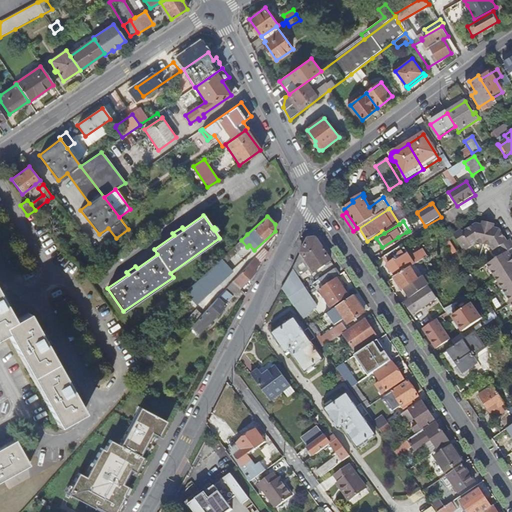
[(499,258),(488,265),(511,302),(511,259),(508,253),(511,250),(511,244),(510,241),(507,243),(499,230),(492,229),(482,227),(476,225),(464,233),(462,230),(454,235),(463,251),(476,243),(491,246),(499,258)]
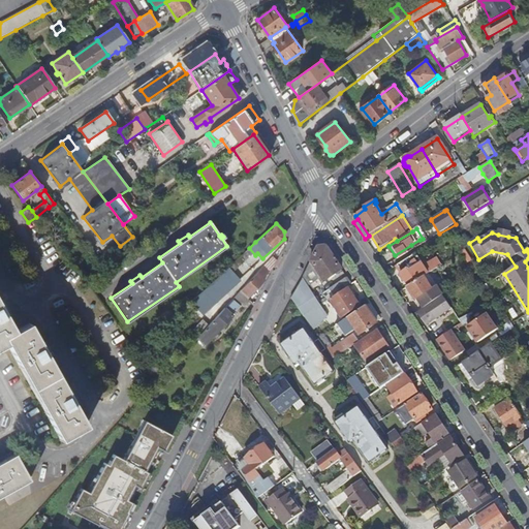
[(422,245),(419,240),(411,245),(414,250),(422,245)]
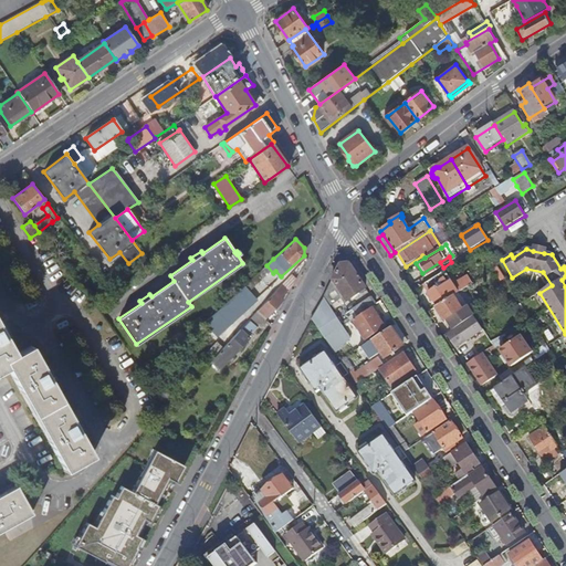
[(346,302),(365,289),(348,264),(341,265),(332,281),(343,296),(346,302)]
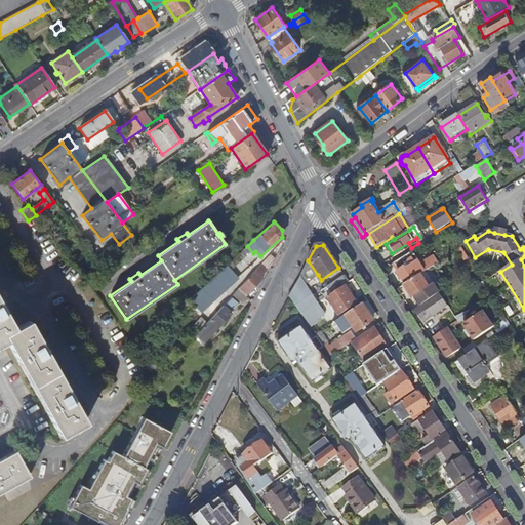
[(468,257),(462,249),(459,251),(465,259),(468,257)]
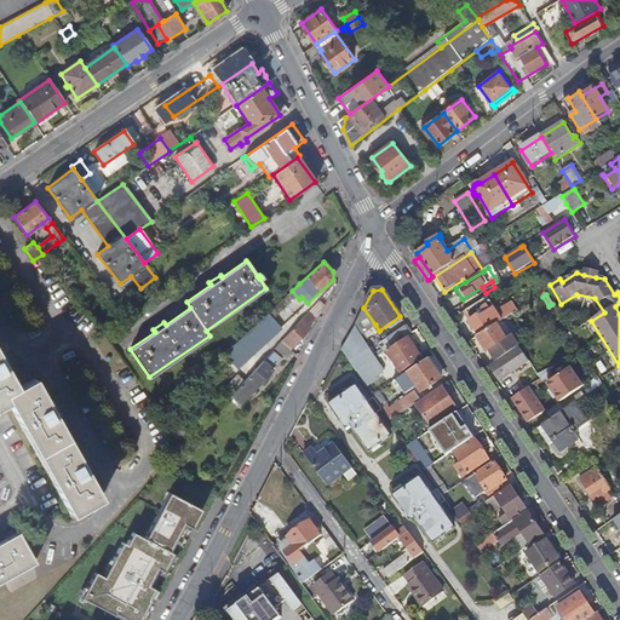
[(498,315),(487,298),(464,313),(472,325),(475,329),(480,337),(497,325),(503,322),(518,311),(512,303),(501,310),(503,311),(498,315)]
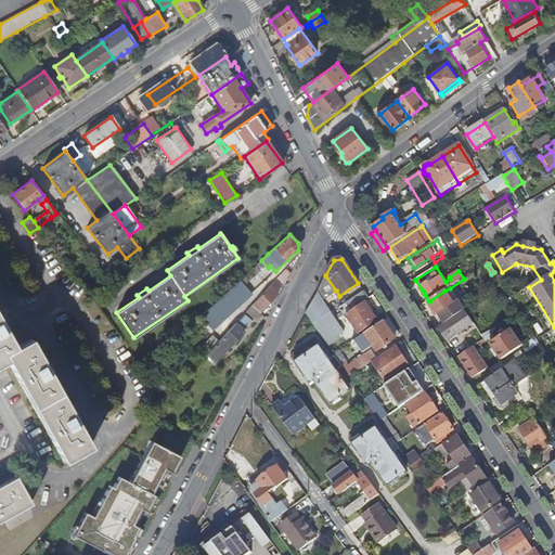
[(415,274),(411,268),(399,275),(403,282),(415,274)]
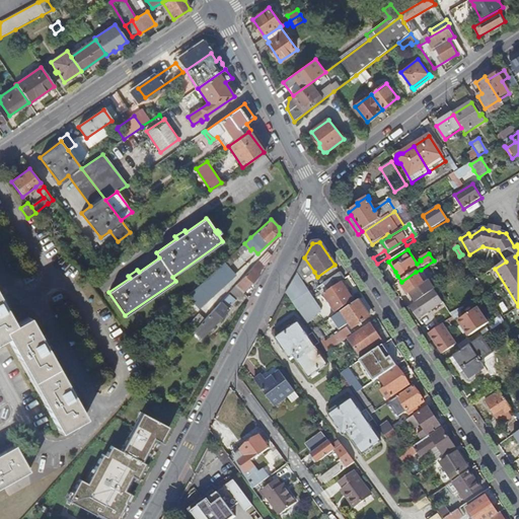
[(239,256),(235,251),(212,273),(188,295),(200,307),(235,275),(227,265),(230,262),(232,264),(239,256)]
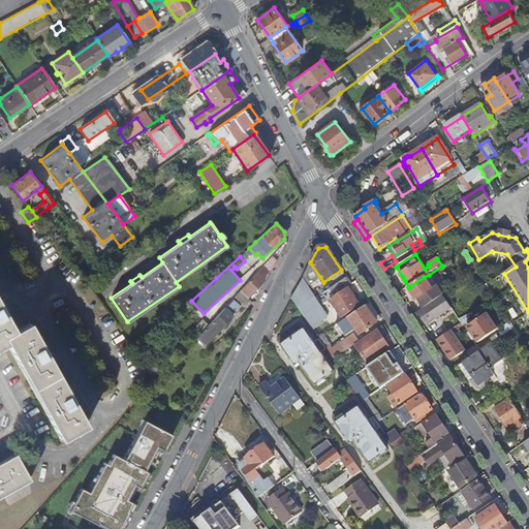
[(307,285),(320,277),(310,262),(302,277),(307,285)]
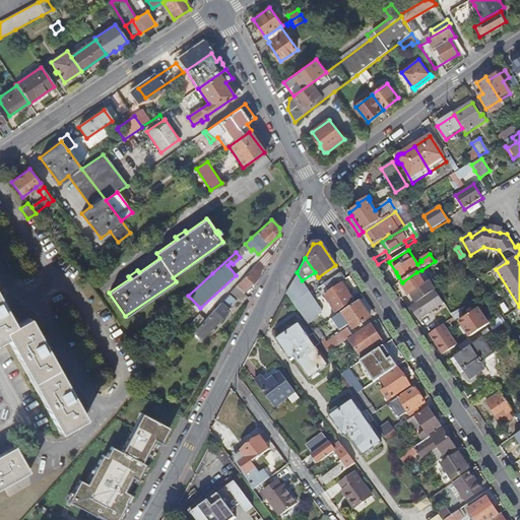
[(264,266),(259,261),(237,284),(245,291),(260,274),(258,272),(264,266)]
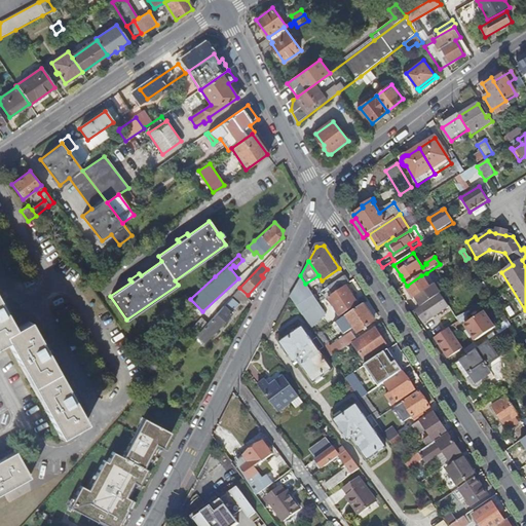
[(434,284),(426,273),(421,275),(426,282),(428,280),(431,286),(434,284)]
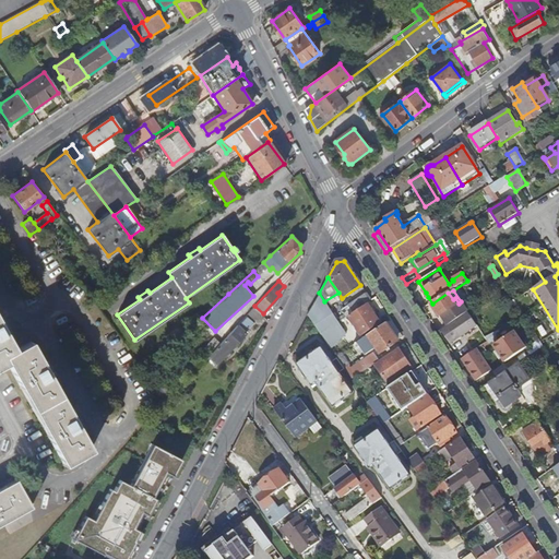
[(468,313),(461,301),(459,304),(455,298),(453,299),(448,293),(432,304),(431,305),(439,318),(441,316),(448,326),(468,313)]
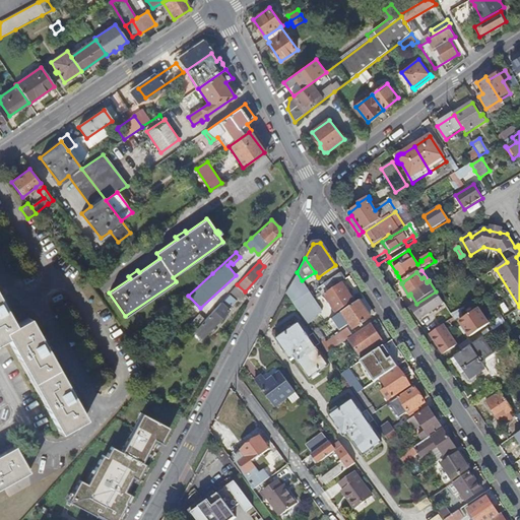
[(310,322),(323,313),(315,301),(297,273),(285,295),(304,321),(307,318),(310,322)]
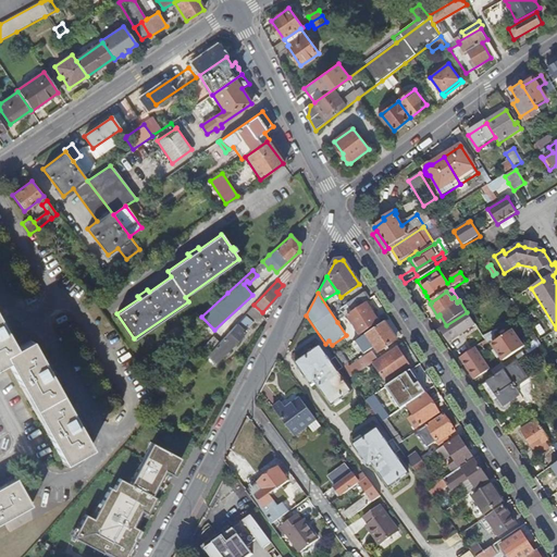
[(350,312),(369,300),(364,294),(346,306),(350,312)]
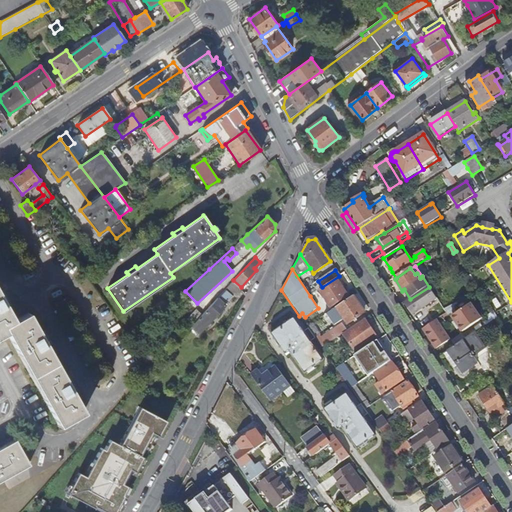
[(348,296),(336,278),(319,290),(331,308),(348,296)]
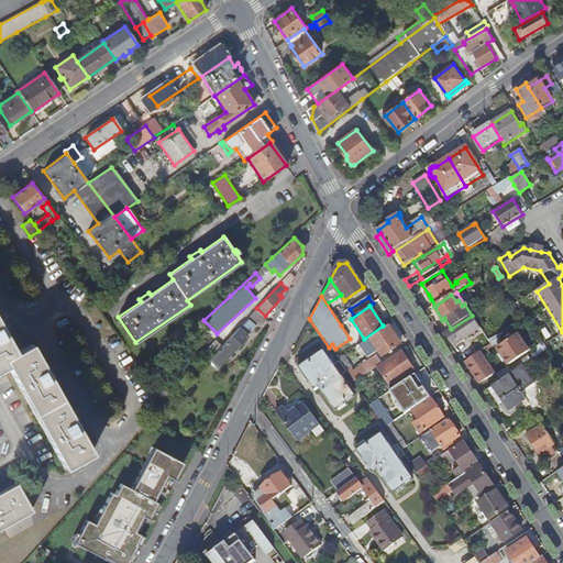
[(218,367),(246,335),(255,326),(257,328),(265,319),(254,310),(244,321),(228,339),(209,359),(218,367)]
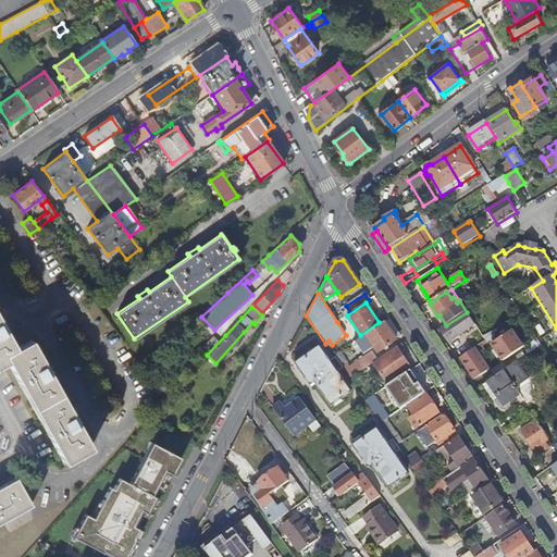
[(474,325),(467,313),(441,330),(449,343),(474,325)]
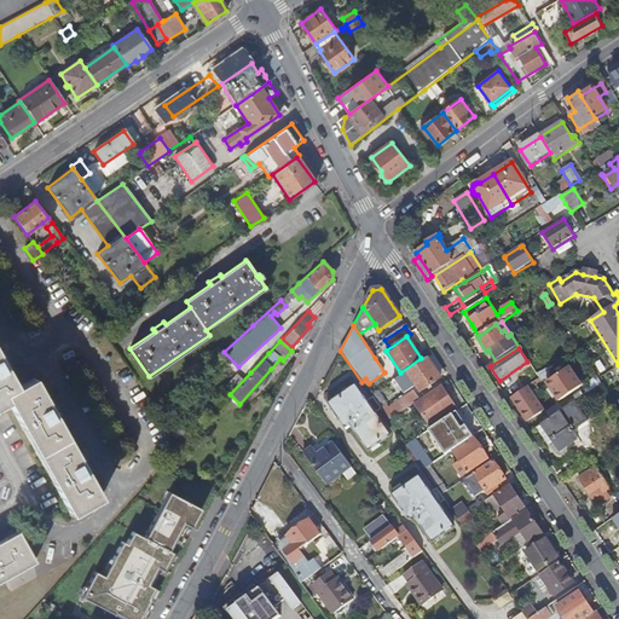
[(0,405),(7,401),(70,515),(100,498),(86,473),(91,470),(84,458),(79,461),(55,416),(59,414),(52,401),(48,404),(33,379),(17,388),(6,369),(10,368),(4,354),(0,356),(0,405)]
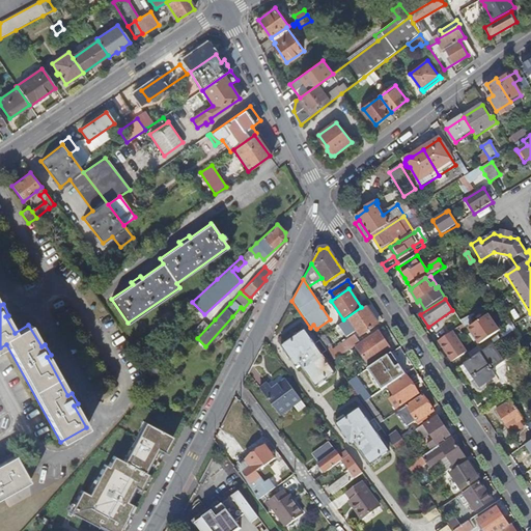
[(361,336),(379,324),(367,307),(339,326),(346,336),(357,330),(361,336)]
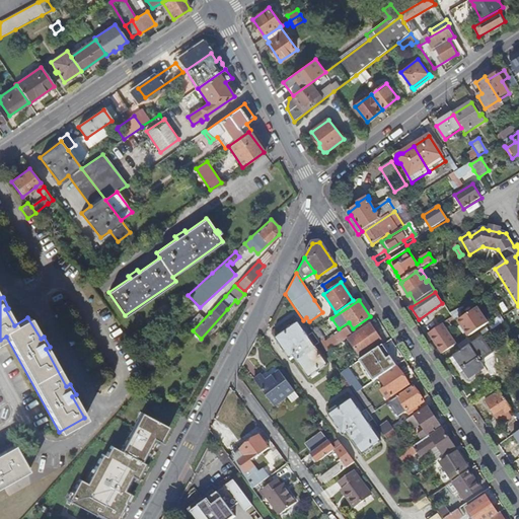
[(308,376),(326,364),(313,346),(318,342),(317,340),(312,332),(306,337),(298,323),(276,338),(289,357),(293,354),(308,376)]
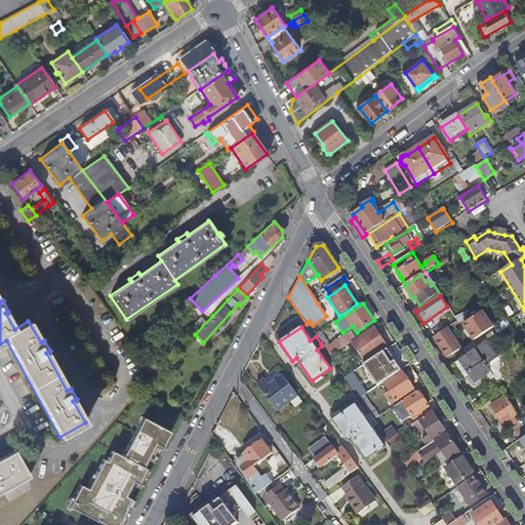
[(378,352),(387,347),(373,327),(356,339),(352,341),(366,363),(368,361),(374,358),(379,353),(378,352)]
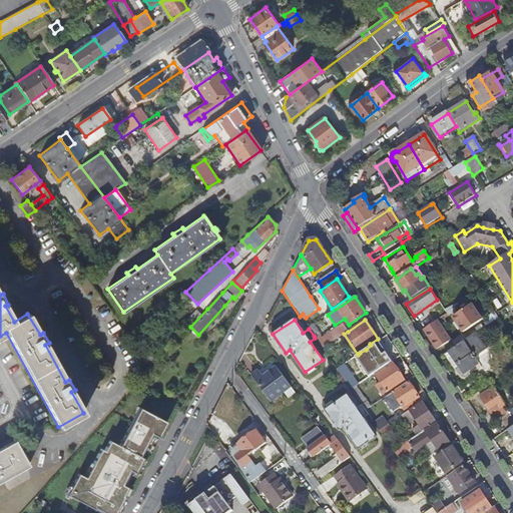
[(462,327),(459,321),(454,324),(457,330),(462,327)]
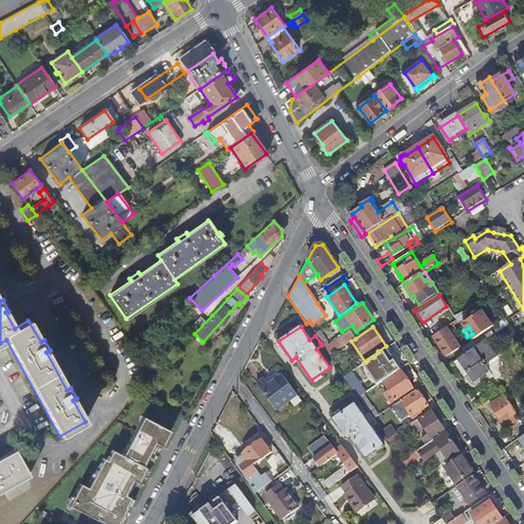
[(351,341),(355,339),(350,331),(330,346),(328,343),(326,344),(322,346),(330,356),(351,341)]
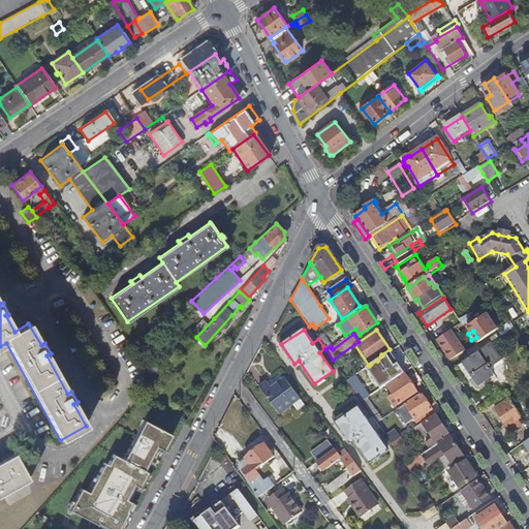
[(323,346),(327,343),(322,336),(317,339),(318,339),(323,346)]
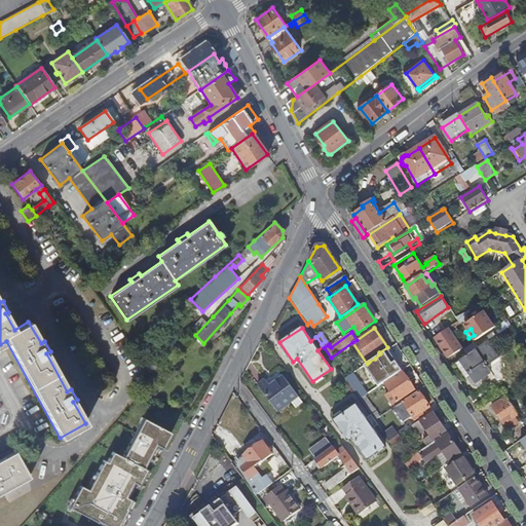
[(466,358),(452,335),(440,343),(439,344),(451,363),(451,362),(454,366),(456,365),(466,358)]
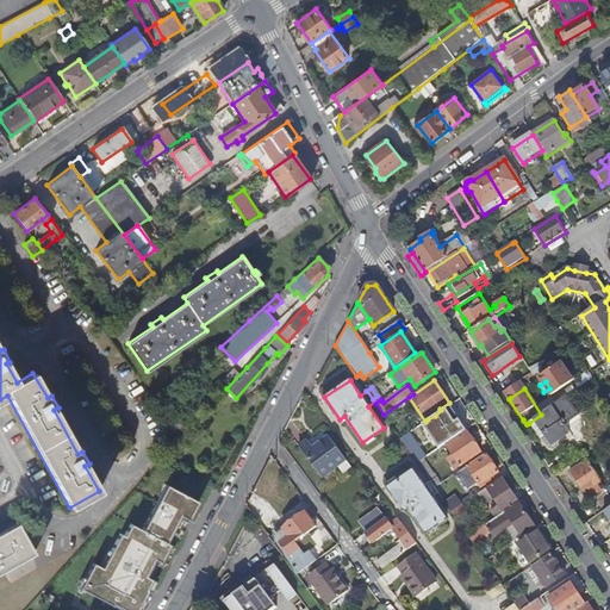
[(553,405),(543,392),(540,394),(549,409),(553,405)]
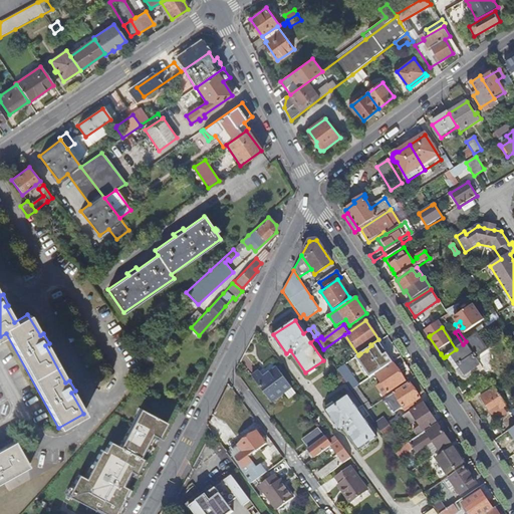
[(487,350),(477,334),(466,341),(476,357),(487,350)]
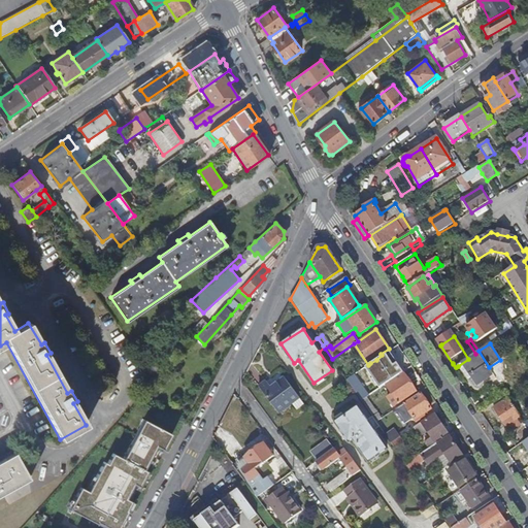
[(382,355),(376,360),(387,375),(381,378),(378,381),(382,387),(397,375),(395,371),(404,365),(393,348),(382,355)]
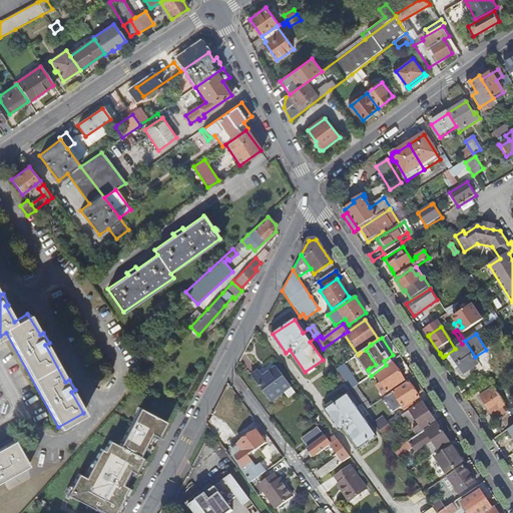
[(475,357),(465,341),(462,344),(455,349),(445,356),(456,372),(461,369),(465,374),(480,364),(475,357)]
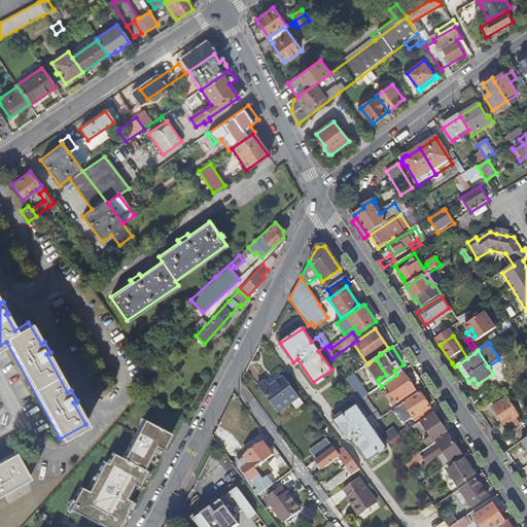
[(380,378),(386,375),(376,359),(370,362),(380,378)]
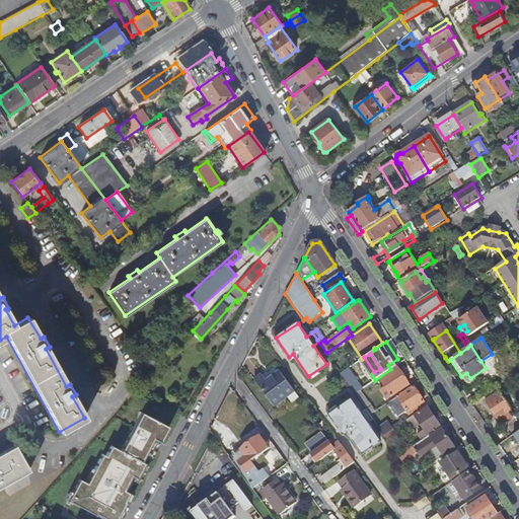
[(409,384),(397,366),(379,378),(391,396),(409,384)]
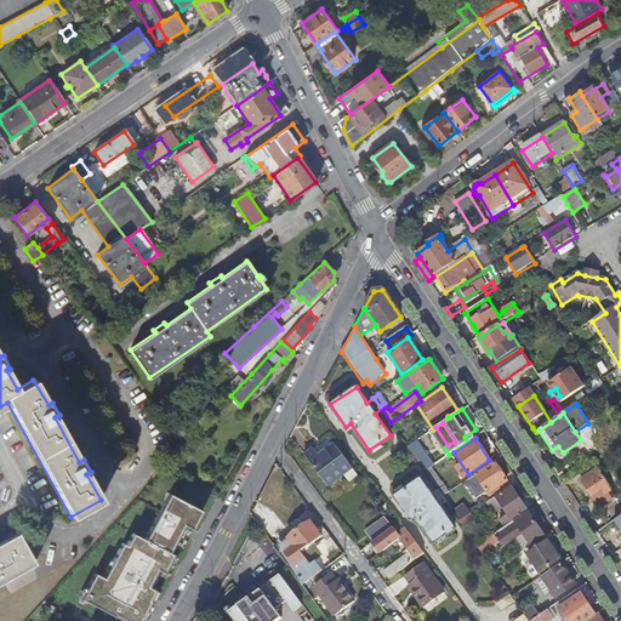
[(354,471),(336,446),(320,459),(315,451),(307,457),(330,489),(354,471)]
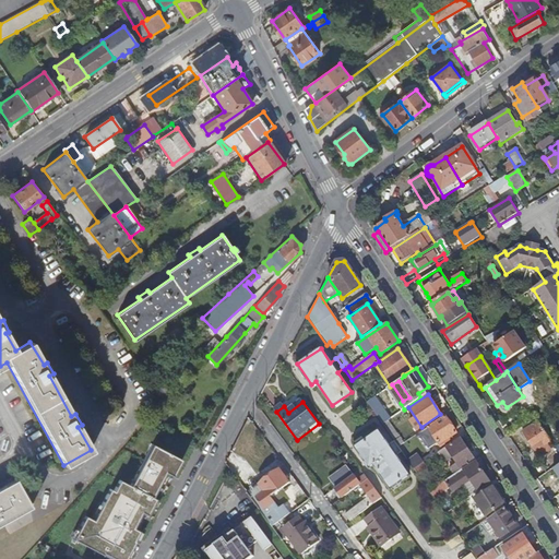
[(455,432),(444,416),(427,427),(438,443),(455,432)]
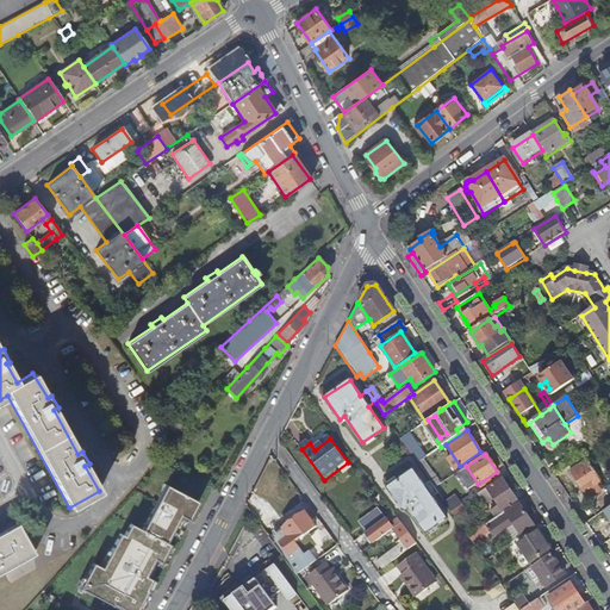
[(434,487),(440,484),(423,459),(417,462),(429,480),(434,487)]
